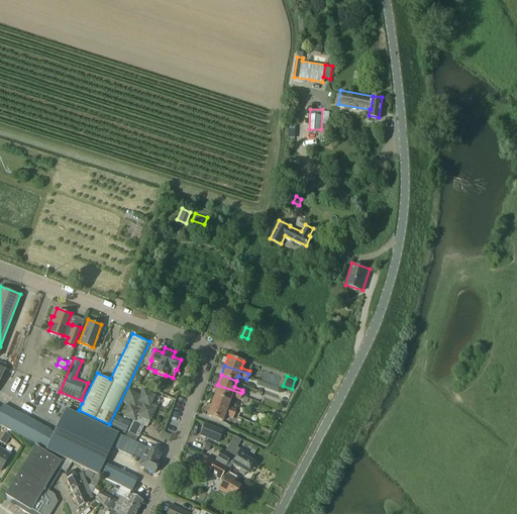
[(240,397),(241,393),(217,385),(214,394),(229,400),(231,395),(239,398),(240,397)]
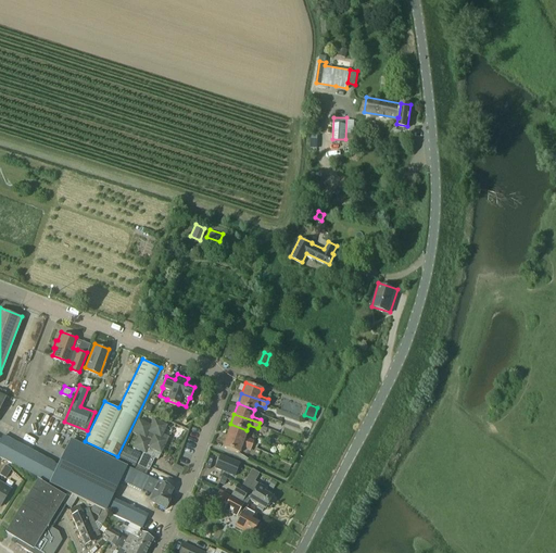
[(137,463),(146,467),(149,468),(158,450),(161,452),(166,439),(161,436),(166,424),(153,417),(151,424),(138,417),(133,430),(138,434),(133,445),(142,451),(140,456),(138,456),(139,455),(124,448),(119,456),(135,464),(137,459),(139,460),(137,463)]
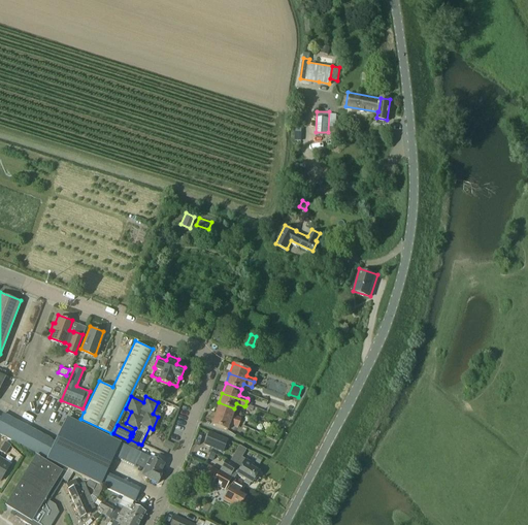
[(215,413),(239,421),(240,417),(232,414),(234,408),(219,402),(215,413)]
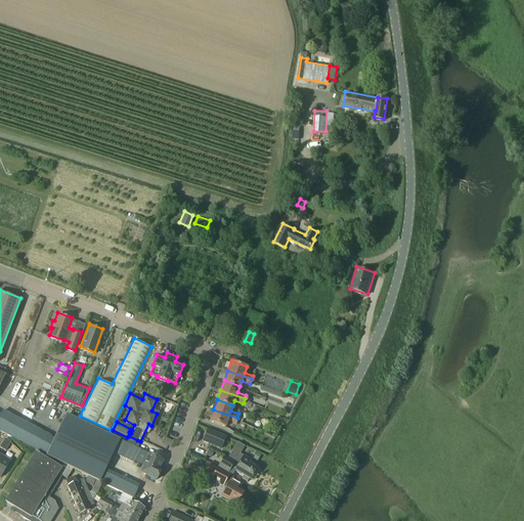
[(55,436),(3,408),(0,415),(0,429),(38,449),(41,451),(47,453),(46,453),(89,475),(96,478),(122,490),(126,492),(132,495),(133,495),(137,486),(103,470),(113,450),(134,461),(138,453),(140,448),(134,445),(137,440),(129,436),(126,441),(67,413),(55,436)]
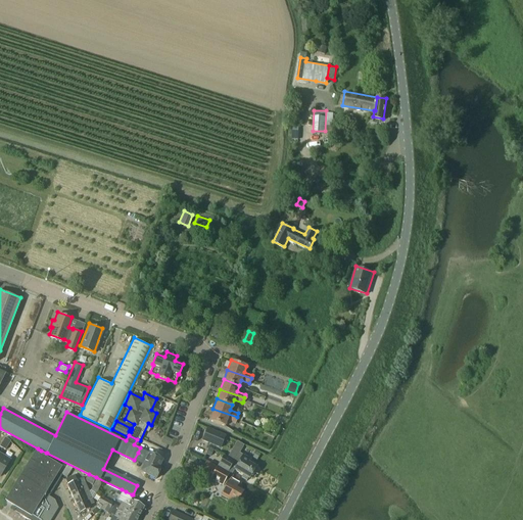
[(235,421),(237,417),(212,409),(209,419),(225,424),(227,418),(235,421)]
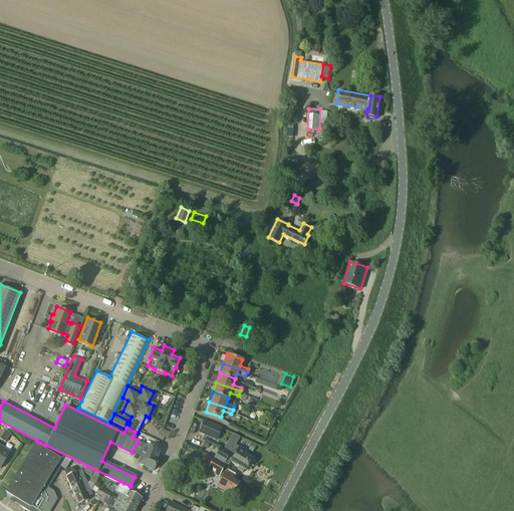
[(203,419),(198,430),(200,431),(216,437),(220,426),(203,419)]
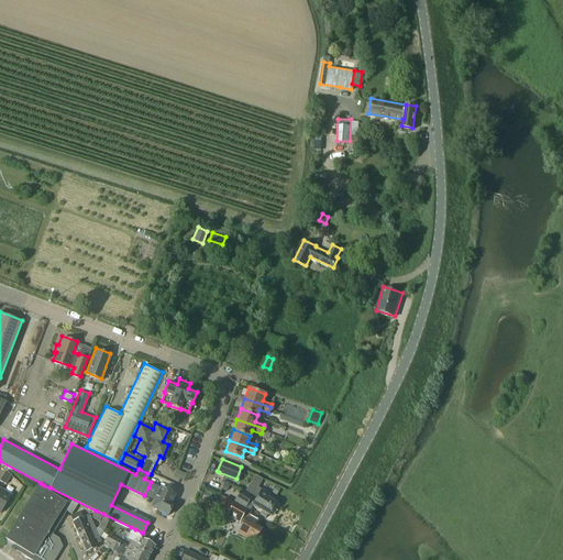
[(176,468),(174,473),(184,478),(186,473),(176,468)]
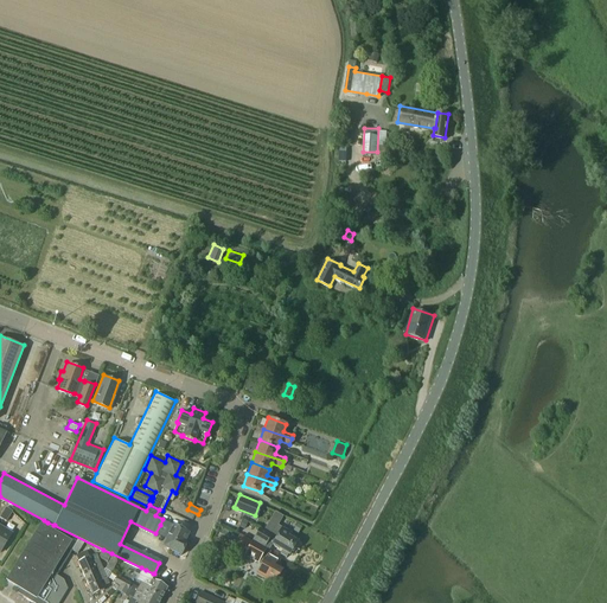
[(189,531),(163,519),(160,525),(165,527),(164,527),(167,528),(166,531),(168,533),(163,544),(180,553),(186,540),(185,539),(189,531)]
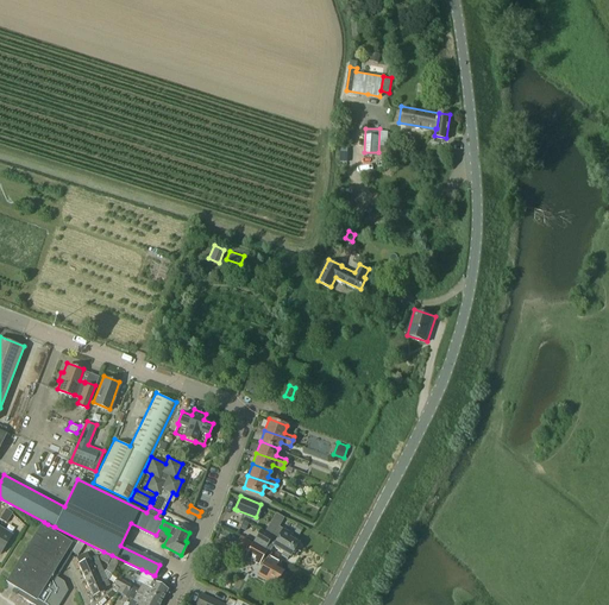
[(277,524),(277,525),(269,521),(263,530),(261,528),(253,540),(270,549),(274,544),(283,550),(281,554),(287,558),(289,554),(290,555),(290,554),(293,555),(296,548),(294,547),(297,541),(289,536),(292,533),(277,524)]
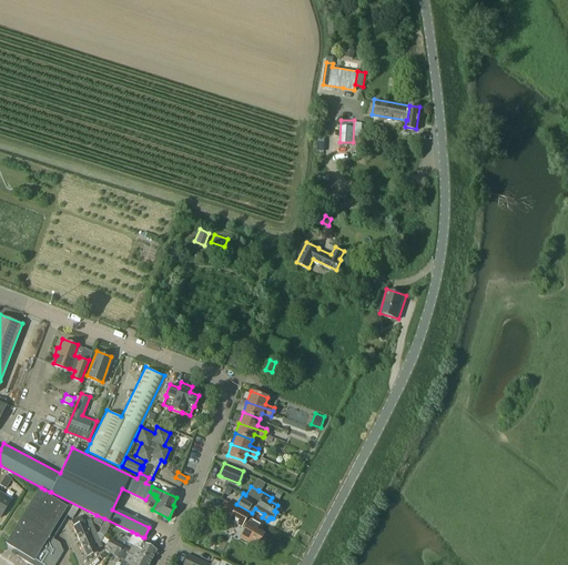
[(0,491),(0,515),(11,497),(0,491)]
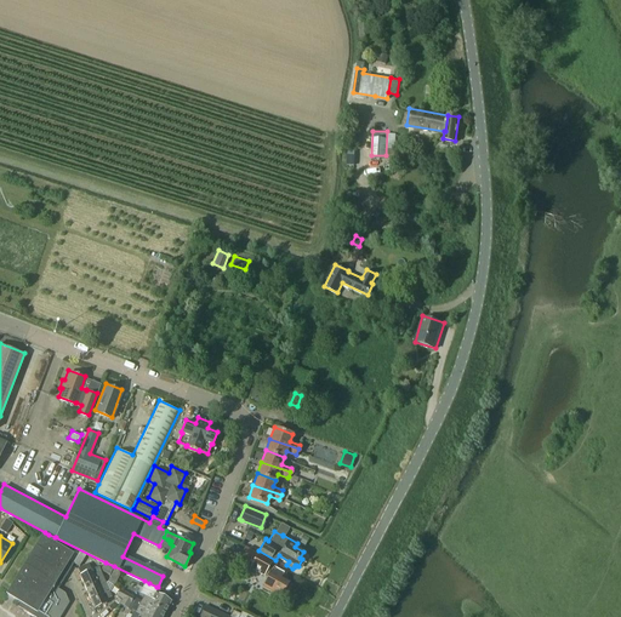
[(24,606),(23,609),(36,616),(58,616),(69,600),(64,590),(57,587),(73,561),(68,558),(70,553),(43,536),(7,592),(22,601),(20,604),(24,606)]
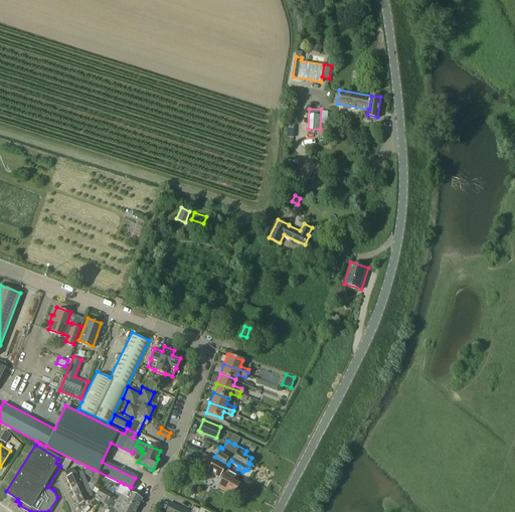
[(203,452),(199,459),(204,462),(210,465),(207,470),(221,478),(217,486),(232,494),(239,482),(233,479),(236,474),(227,469),(228,467),(214,458),(208,455),(203,452)]
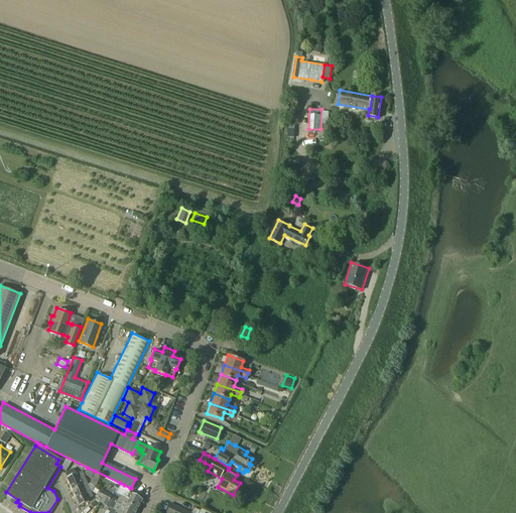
[(74,467),(65,471),(67,477),(73,491),(88,484),(82,470),(76,473),(74,467)]
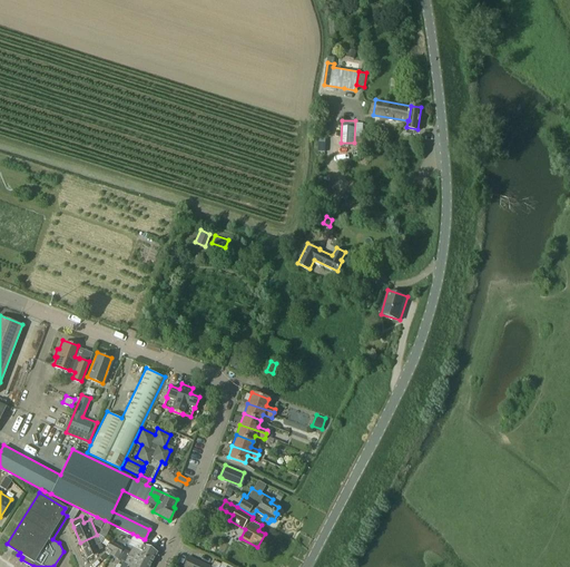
[(95,517),(92,520),(94,524),(100,527),(102,521),(95,517)]
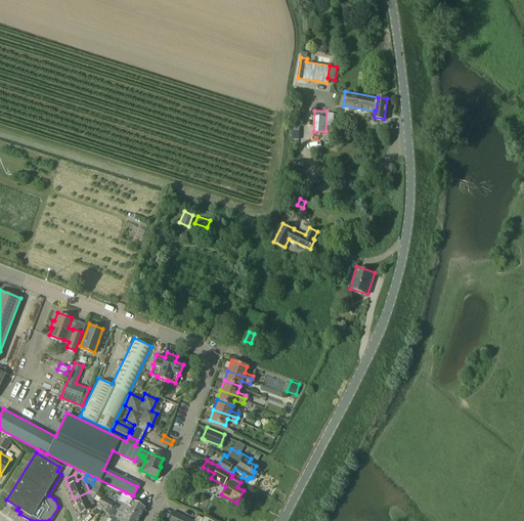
[(96,480),(91,490),(96,493),(101,482),(96,480)]
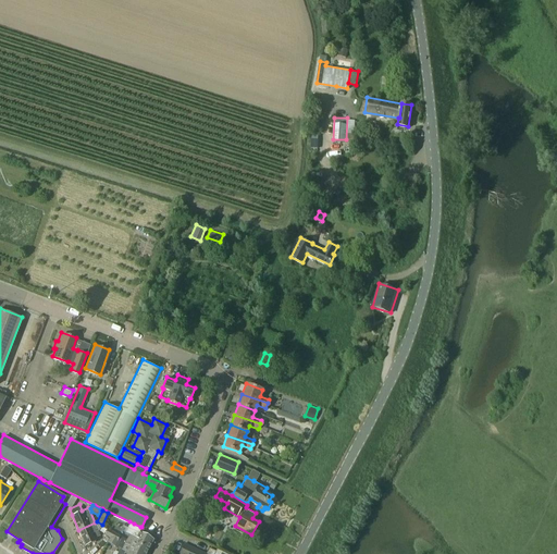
[(130,521),(125,530),(131,532),(127,538),(148,549),(153,539),(138,531),(140,527),(134,524),(130,521)]
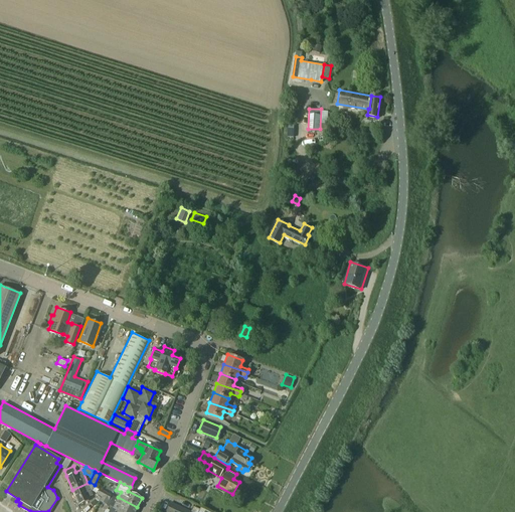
[(91,489),(88,483),(72,490),(78,503),(88,499),(87,496),(92,493),(91,489)]
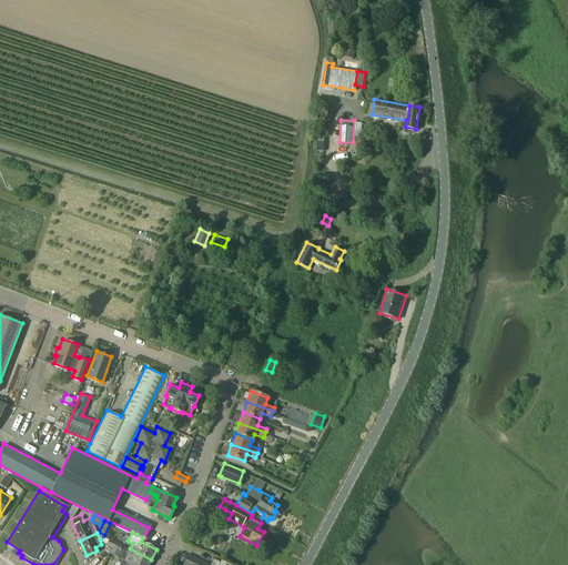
[(109,538),(107,544),(112,547),(113,547),(115,542),(109,538)]
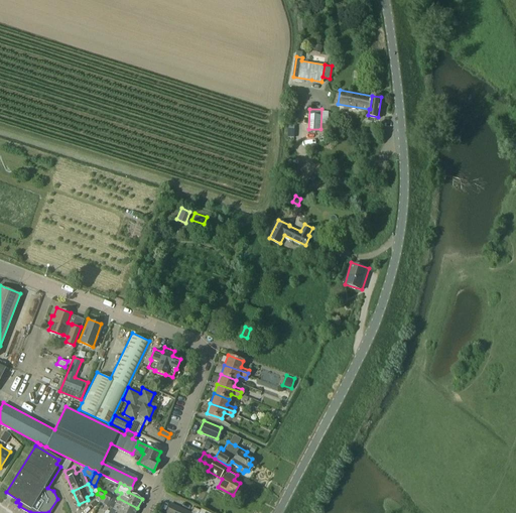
[(102,497),(100,500),(106,504),(111,495),(105,492),(103,497),(102,497)]
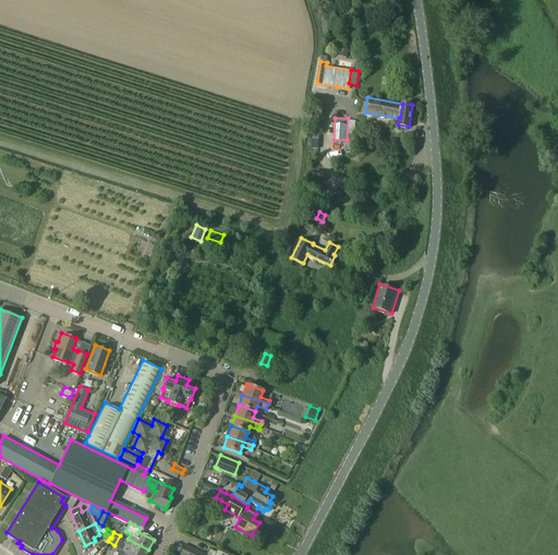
[(120,535),(114,545),(120,547),(122,549),(125,551),(128,552),(134,554),(145,554),(148,550),(128,539),(120,535)]
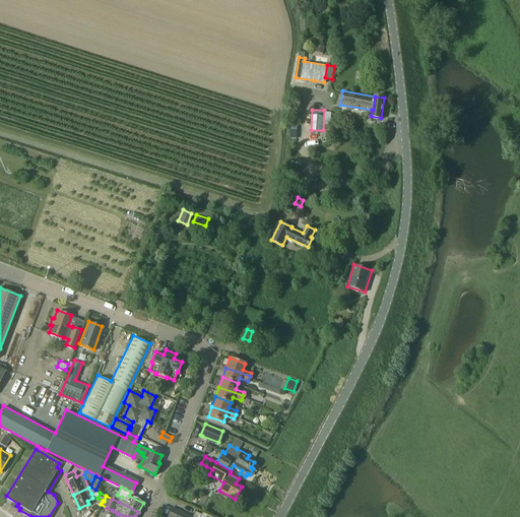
[(214,516),(202,511),(201,513),(195,510),(192,515),(172,506),(167,516),(168,516),(214,516)]
